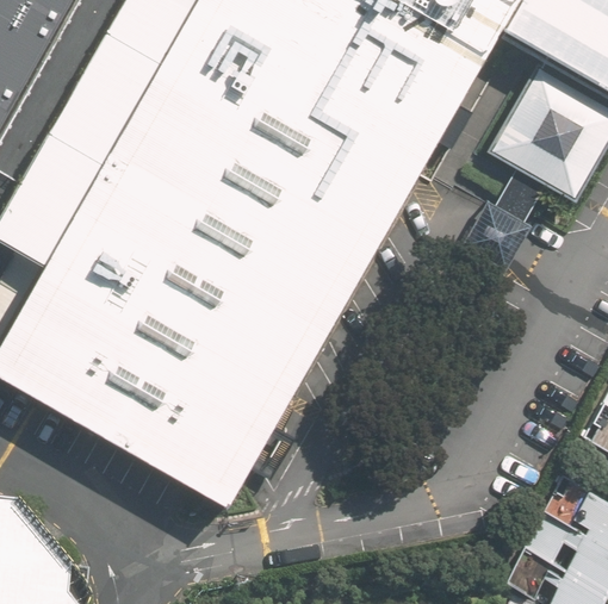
[(0,0),(0,114),(64,0),(0,0)]
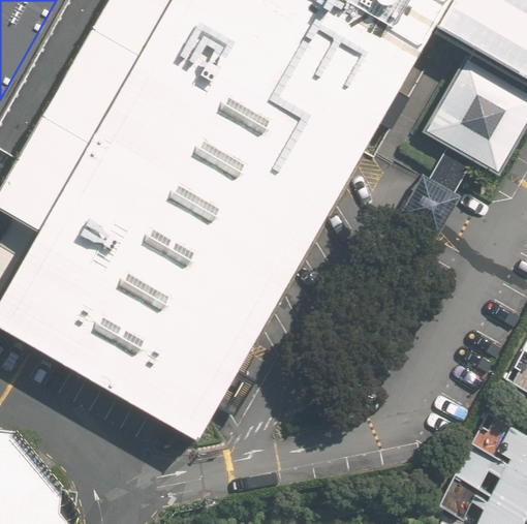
[(68,182),(173,0),(109,0),(95,24),(45,112),(21,155),(0,190),(0,204),(17,214),(42,228),(56,204),(68,182)]
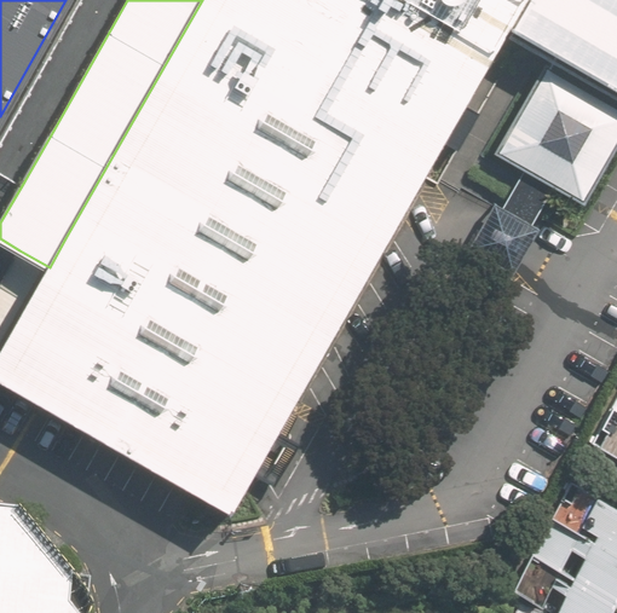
[(65,238),(50,267),(0,354),(0,383),(212,504),(228,513),(232,514),(251,475),(424,178),(426,174),(445,139),(478,82),(488,64),(507,33),(525,0),(202,0),(80,213),(65,238)]
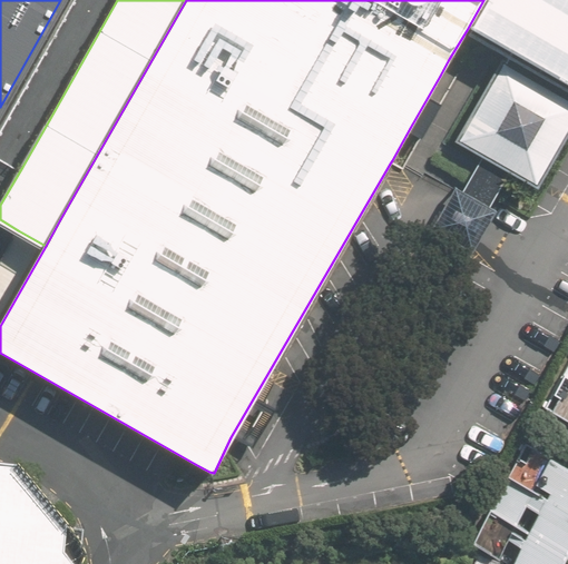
[(567,0),(483,0),(467,30),(482,39),(492,43),(499,47),(508,51),(457,138),(482,154),(499,161),(512,169),(541,186),(567,140),(567,0)]
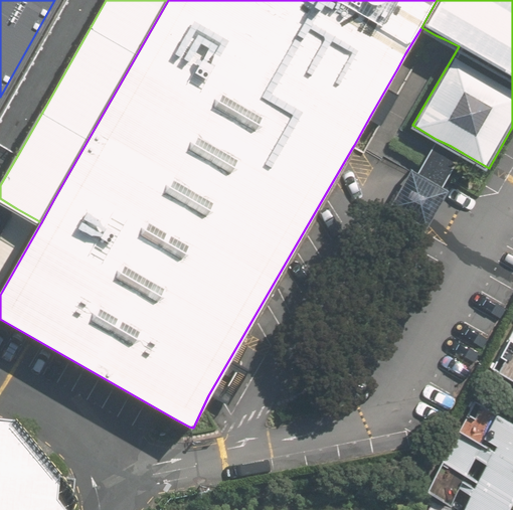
[(451,146),(436,139),(420,164),(419,168),(413,164),(388,205),(392,209),(399,213),(424,227),(426,229),(451,189),(445,185),(450,176),(463,153),(451,146)]
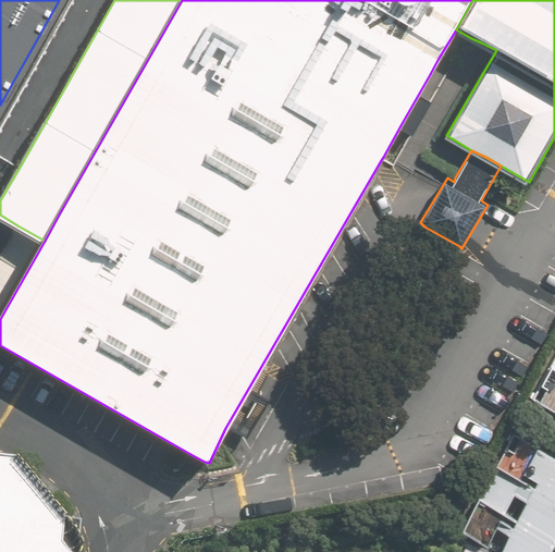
[(554,375),(538,405),(554,414),(554,375)]
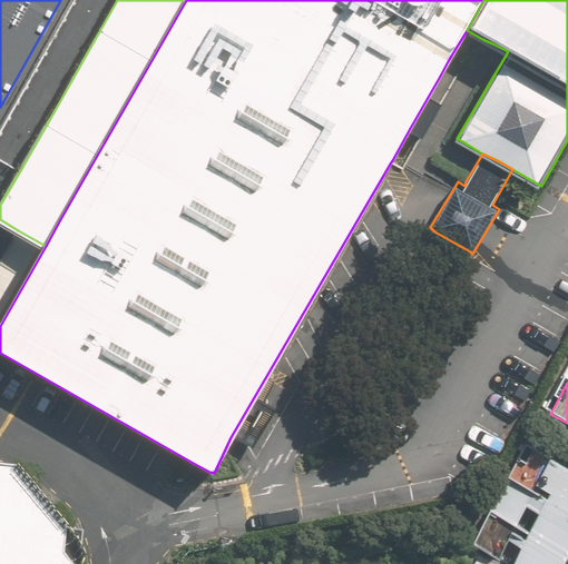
[(567,470),(528,448),(510,482),(567,512),(567,470)]
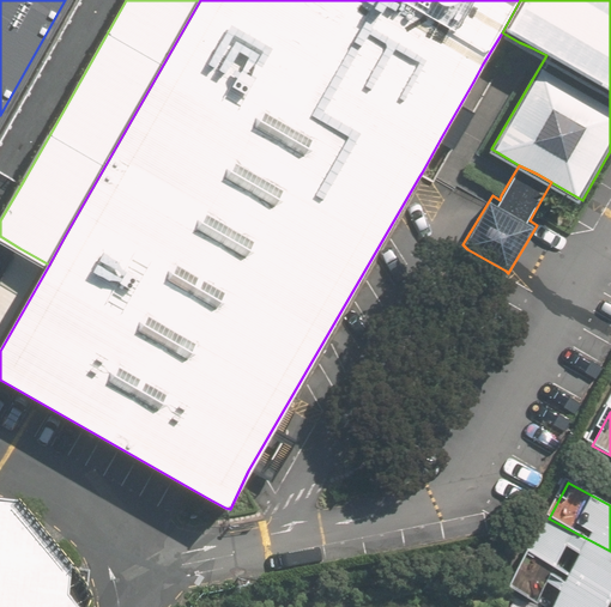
[(225,508),(210,499),(203,515),(217,523),(225,508)]
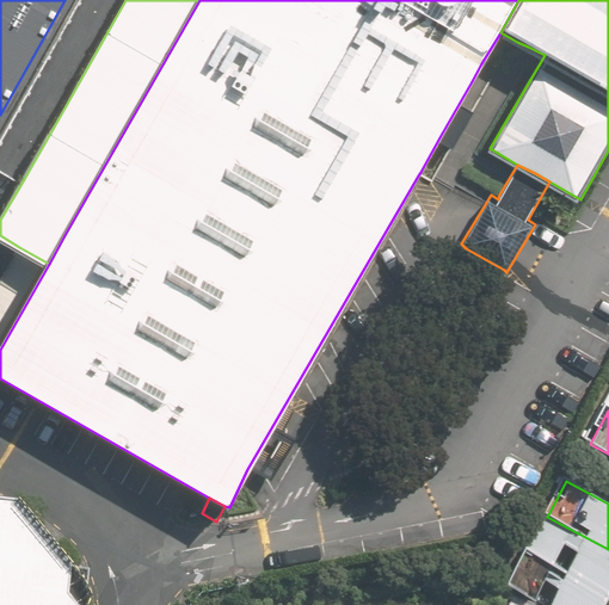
[(84,604),(82,602),(14,517),(0,514),(0,604),(84,604)]
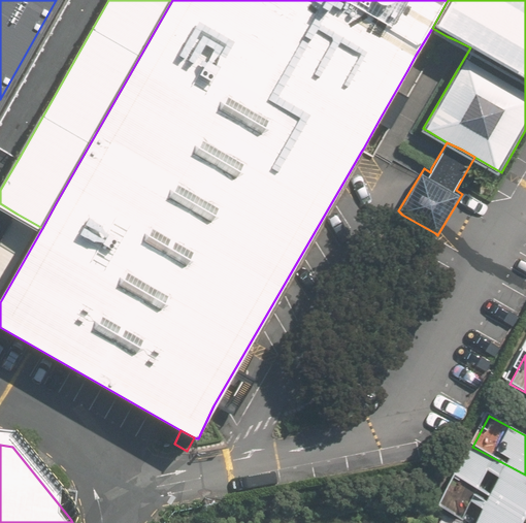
[(525,475),(472,447),(456,477),(525,514),(525,475)]
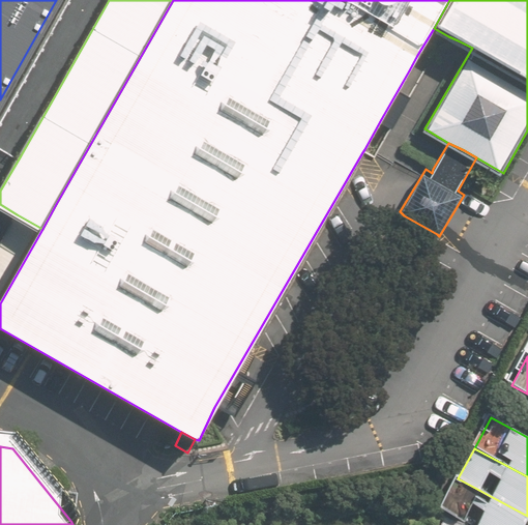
[(527,524),(527,516),(458,478),(441,509),(469,524),(527,524)]
